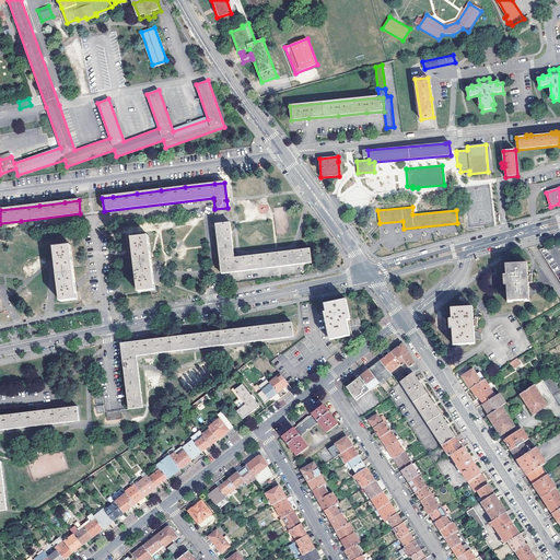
[(217,225),(222,275),(312,263),(311,249),(294,252),(270,254),(246,257),(234,259),(233,254),(231,232),(230,223),(217,225)]
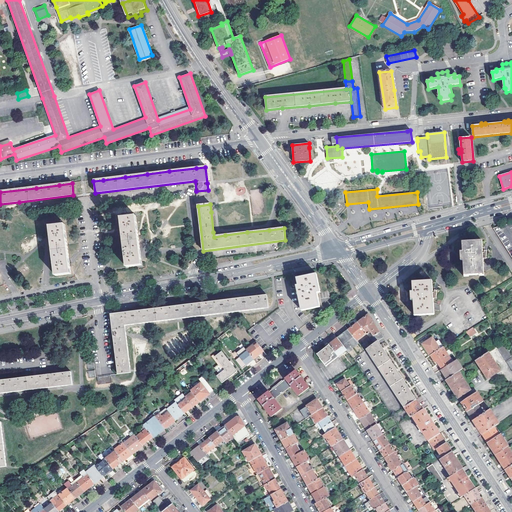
[(136,216),(121,218),(122,229),(127,267),(142,265),(141,254),(136,216)]
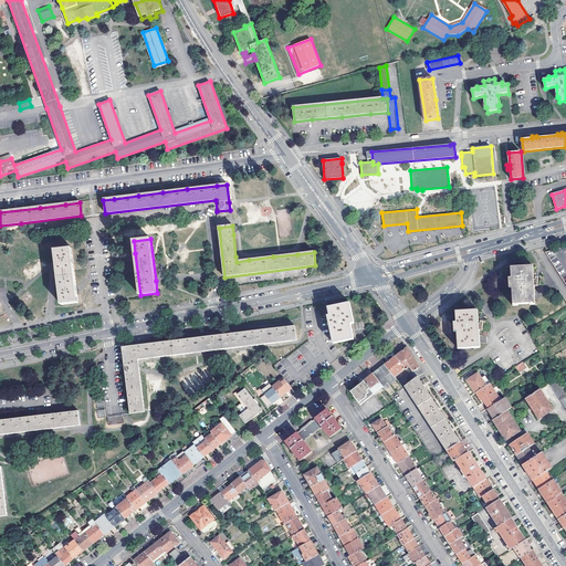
[(72,245),(52,248),(58,305),(77,303),(72,245)]
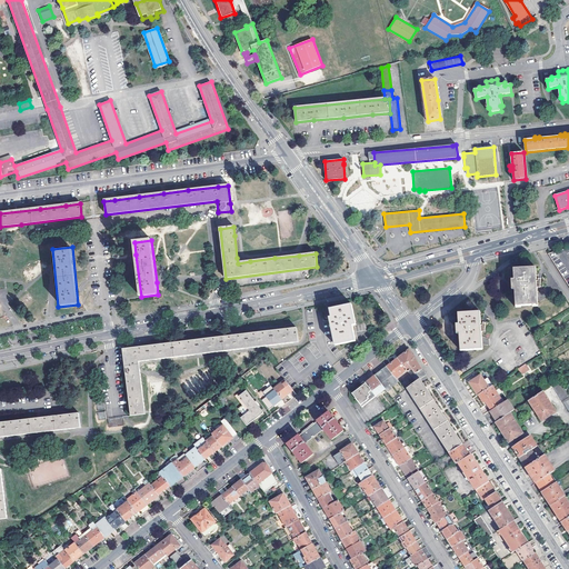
[(568,248),(549,255),(568,285),(568,248)]
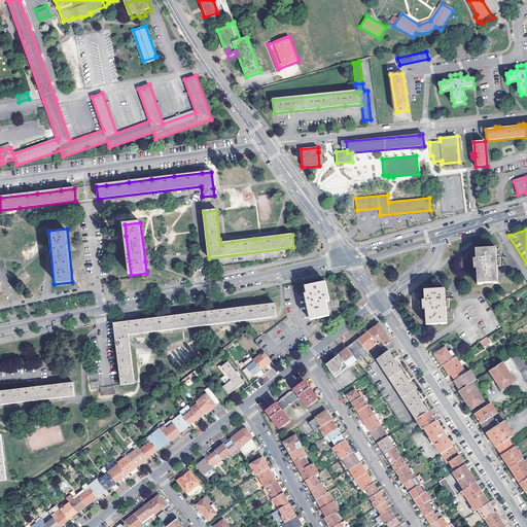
[(498,283),(497,266),(497,259),(496,247),(476,248),(477,259),(473,259),(475,268),(477,268),(478,284),(498,283)]
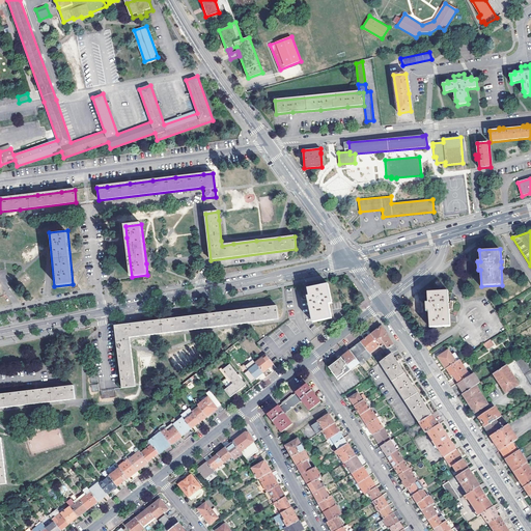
[(310,297),(308,297),(313,323),(332,318),(330,304),(333,304),(329,284),(308,289),(310,297)]
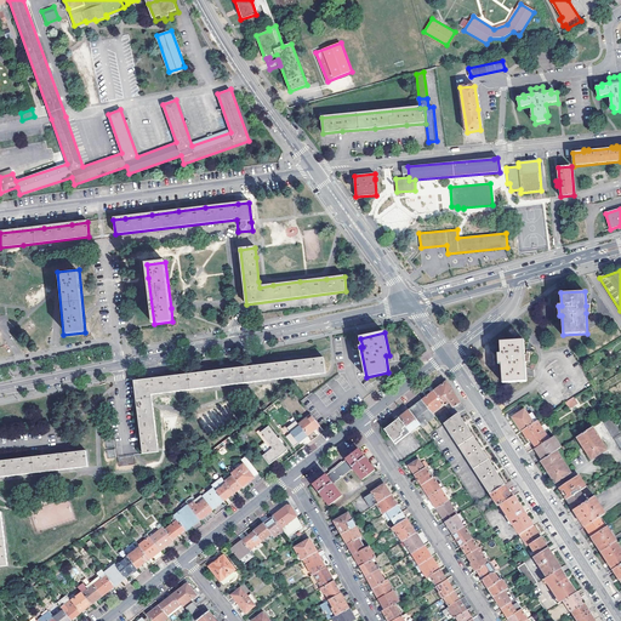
[(525,363),(525,355),(524,340),(500,342),(500,354),(497,354),(497,365),(501,365),(502,383),(527,381),(525,363)]
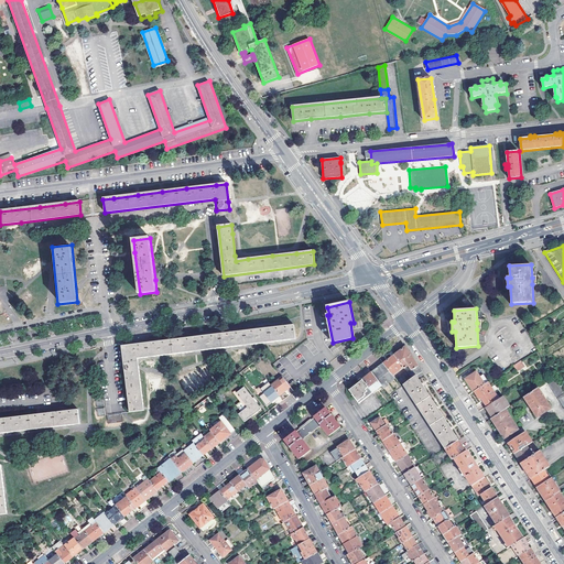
[(122,346),(131,412),(144,411),(138,358),(296,338),(294,325),(280,327),(252,331),(230,333),(202,336),(180,339),(137,345),(122,346)]
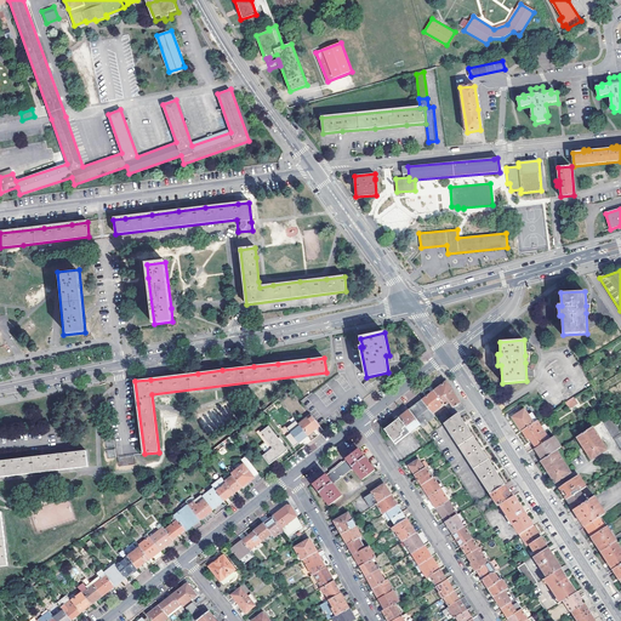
[(445,383),(434,392),(444,404),(445,405),(449,403),(453,408),(449,410),(454,416),(459,414),(465,410),(460,403),(454,394),(446,382),(445,383)]
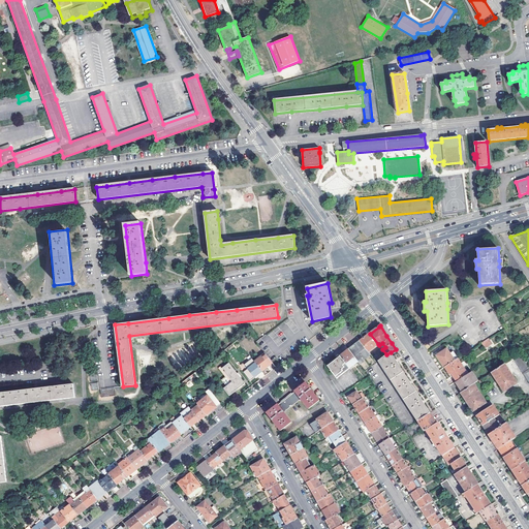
[(370,334),(360,341),(368,351),(378,344),(370,334)]
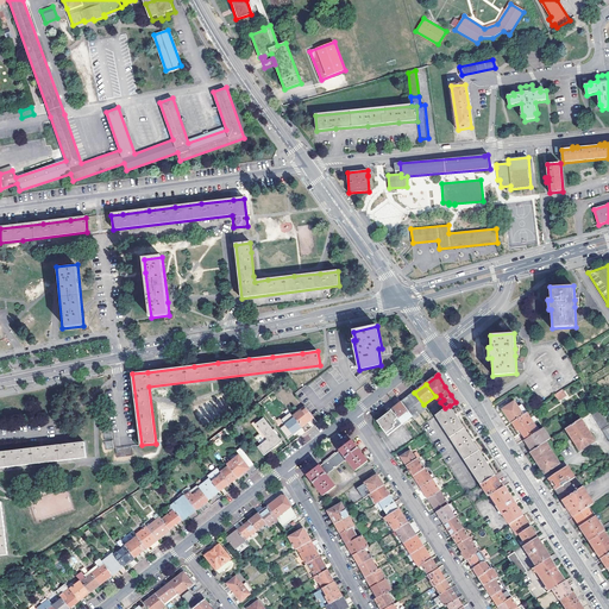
[(414,393),(401,403),(413,418),(414,420),(420,415),(418,413),(425,407),(424,405),(414,393)]
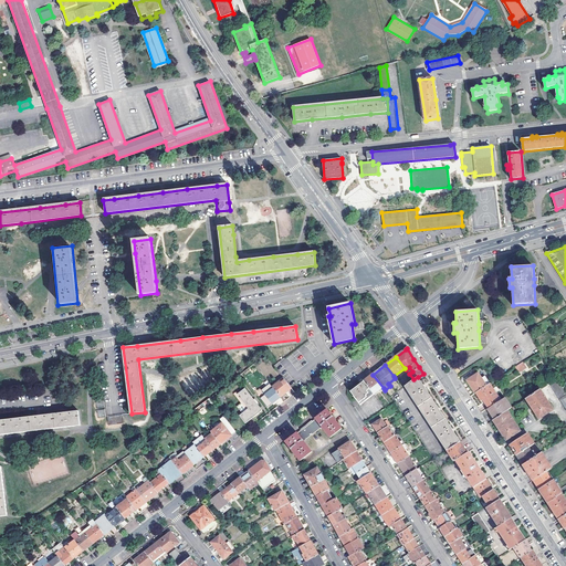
[(475,392),(490,384),(486,378),(483,380),(481,378),(478,373),(467,380),(475,392)]
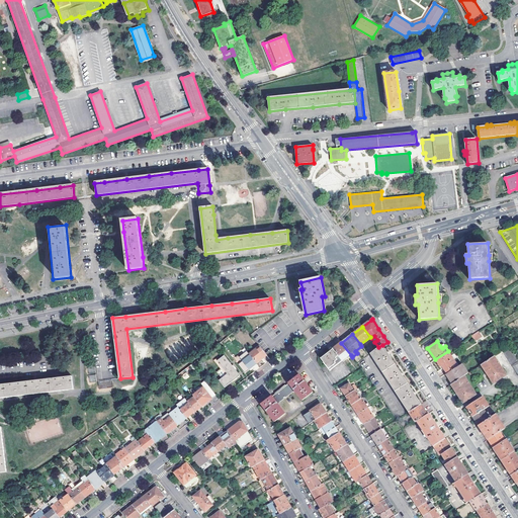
[(333,349),(343,361),(351,355),(341,343),(340,344),(333,349)]
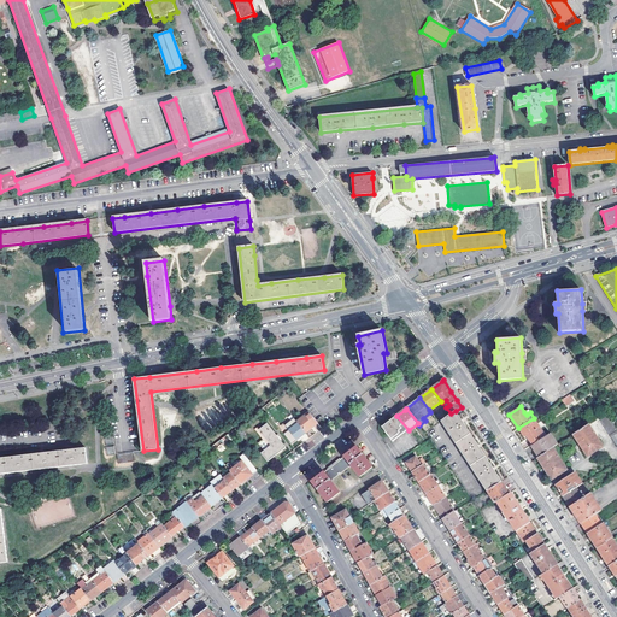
[(462,421),(456,411),(451,413),(441,421),(487,491),(501,482),(493,469),(479,446),(462,421)]
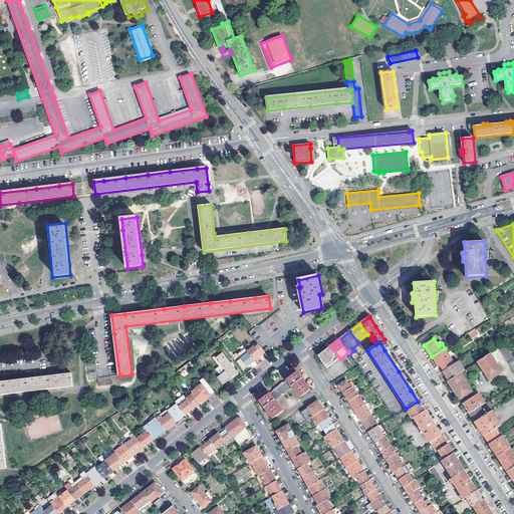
[(248,351),(255,360),(265,352),(257,343),(248,351)]
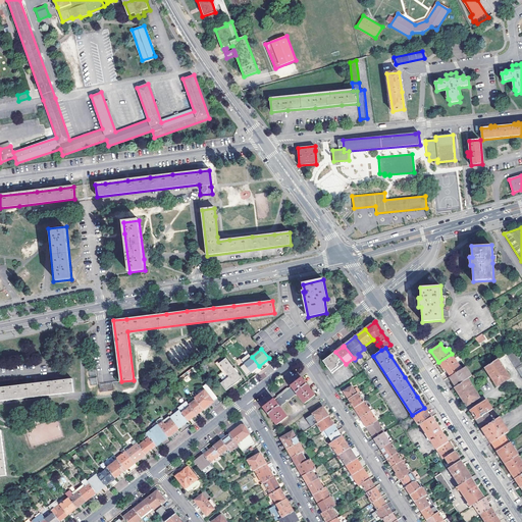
[(518,356),(514,349),(508,353),(512,360),(518,356)]
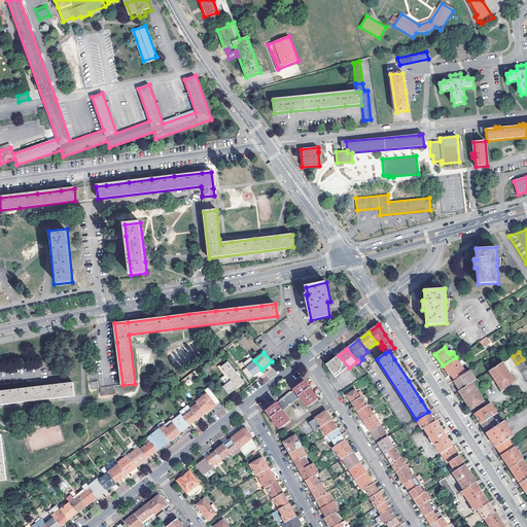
[(337,357),(326,365),(336,377),(349,367),(339,355),(337,357)]
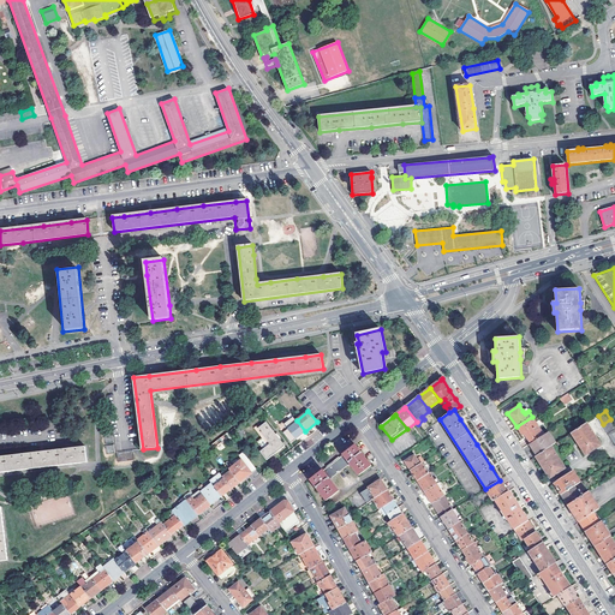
[(532,417),(517,427),(523,436),(525,434),(531,443),(543,435),(532,417)]
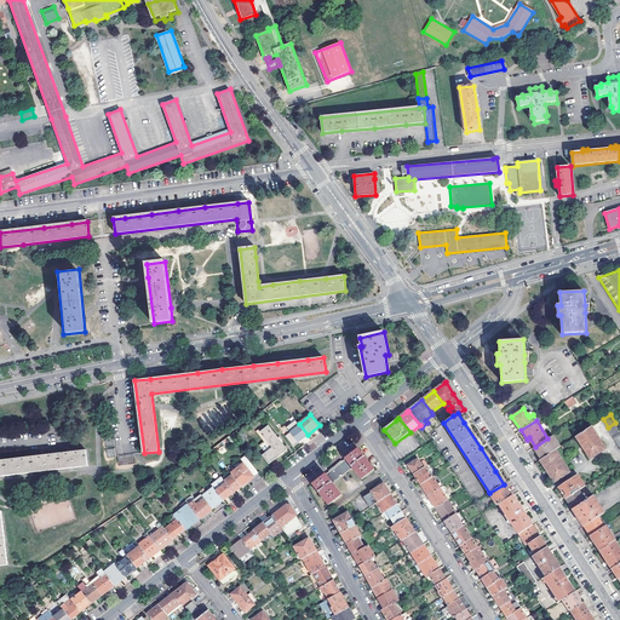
[(619,430),(615,423),(608,428),(619,446),(619,430)]
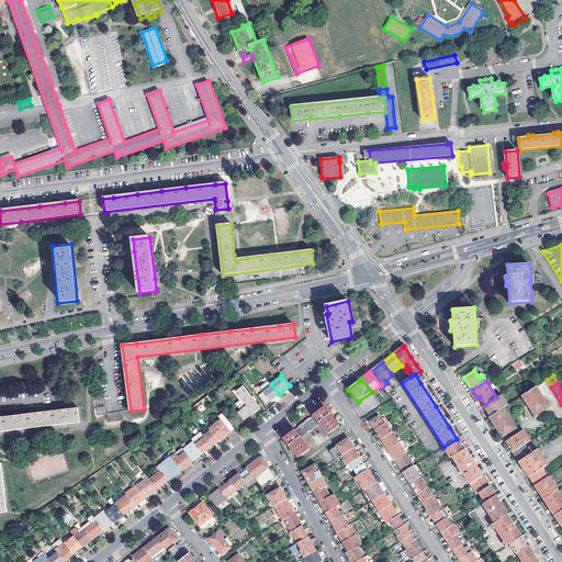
[(237,413),(244,420),(260,407),(243,385),(235,391),(246,405),(237,413)]
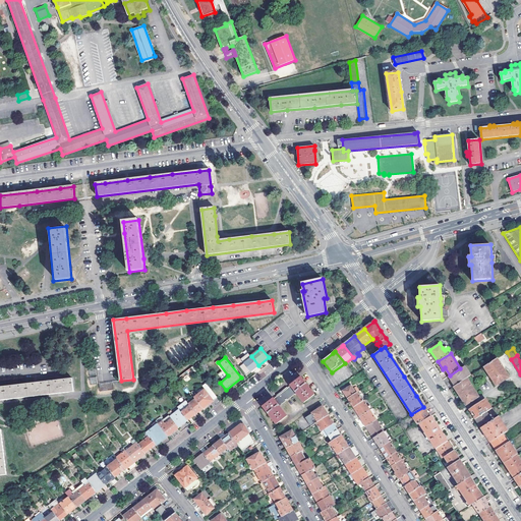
[(498,358),(484,366),(489,375),(497,386),(510,378),(498,358)]
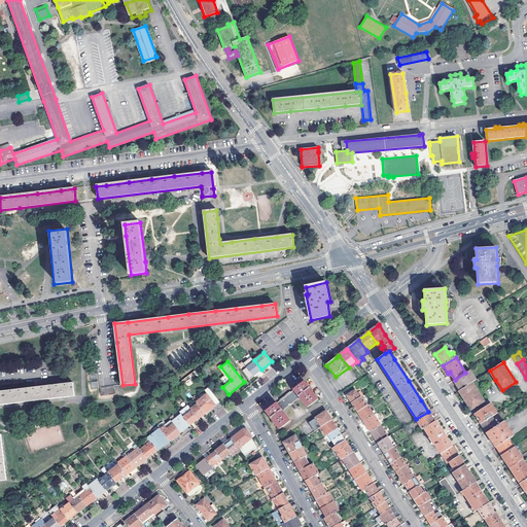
[(477,380),(470,370),(465,373),(455,380),(454,380),(457,385),(460,390),(472,382),(477,380)]
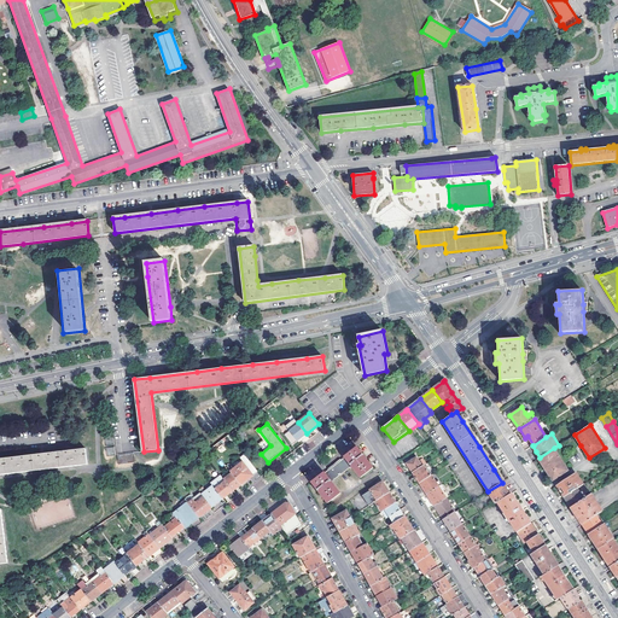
[(216,448),(231,439),(229,436),(214,444),(216,448)]
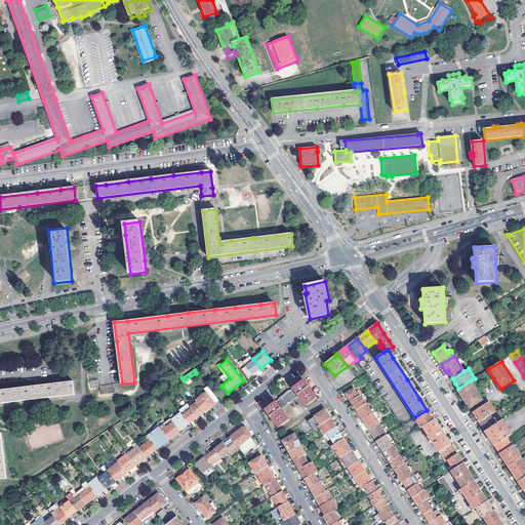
[(266,409),(279,427),(289,418),(282,409),(298,396),(307,406),(317,398),(305,380),(292,390),(291,391),(290,390),(287,392),(284,394),(279,398),(279,399),(278,400),(266,409)]
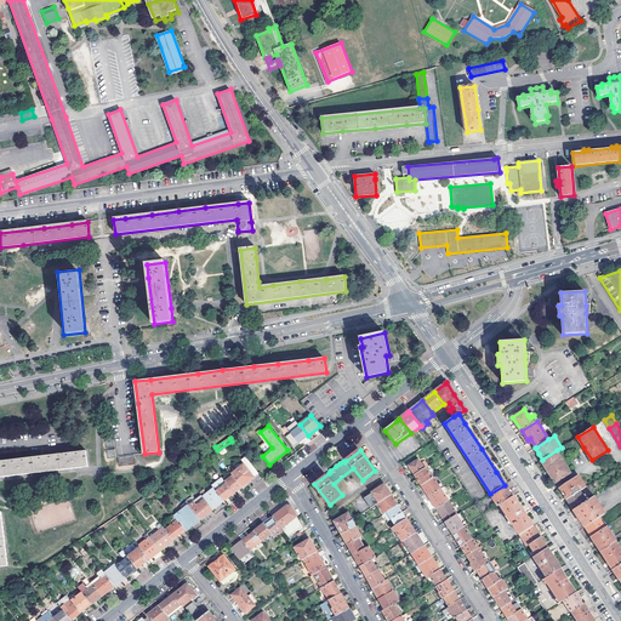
[(571,473),(557,450),(542,460),(541,460),(548,472),(556,483),(571,473)]
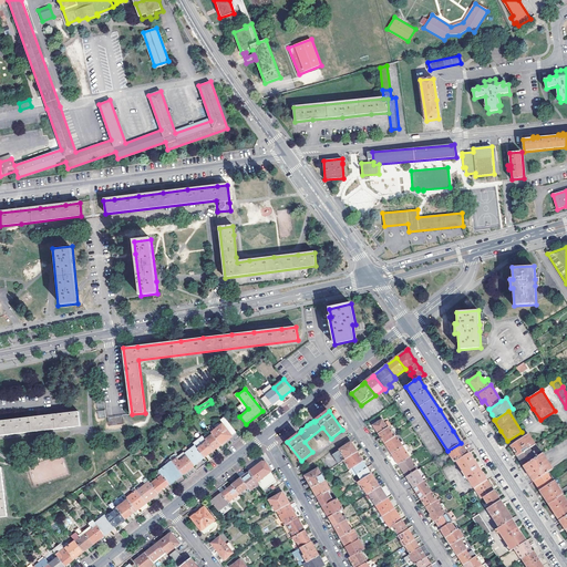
[(0,435),(81,426),(79,412),(63,414),(39,418),(14,420),(0,421),(0,435)]
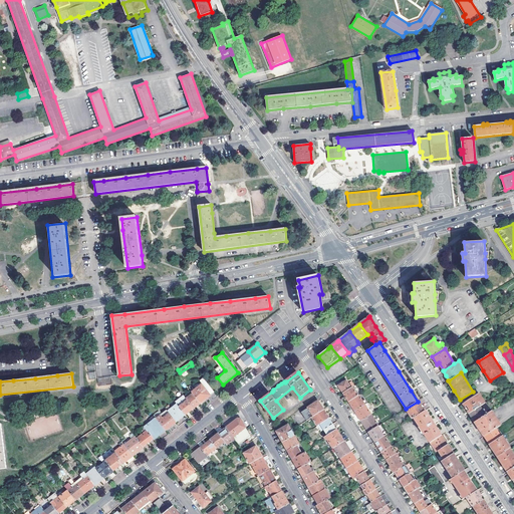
[(201,403),(214,393),(203,377),(199,380),(202,384),(192,393),(193,394),(201,403)]
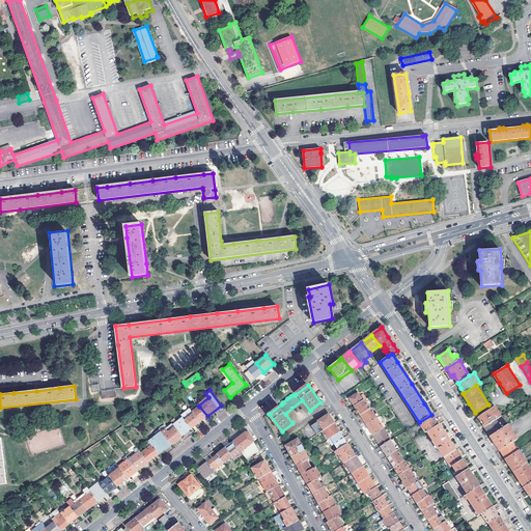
[(350,398),(355,407),(363,401),(358,393),(350,398)]
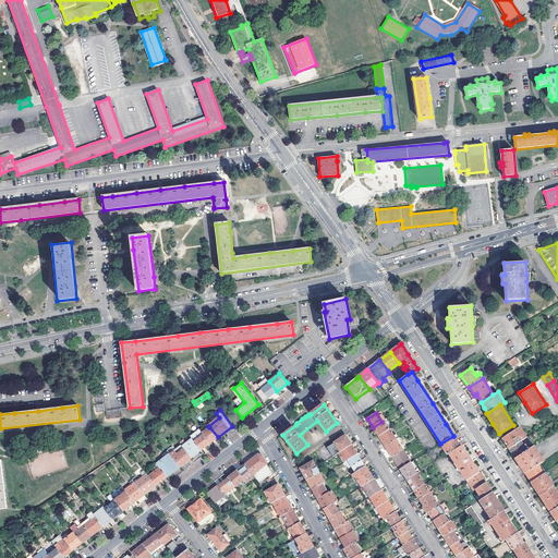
[(378,436),(389,429),(383,421),(381,422),(373,427),(378,436)]
